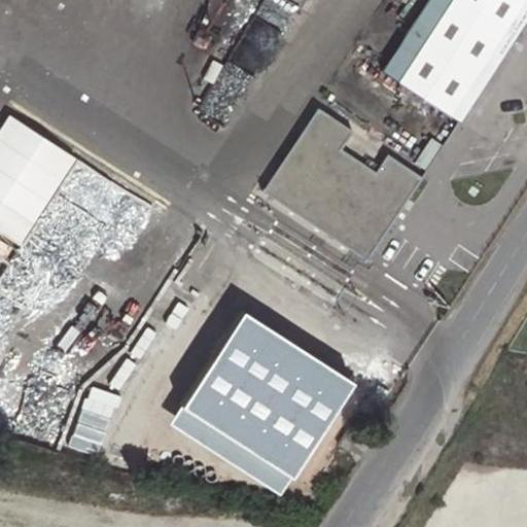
[(510,47),(438,0),(428,0),(382,69),(460,121),(510,47)]
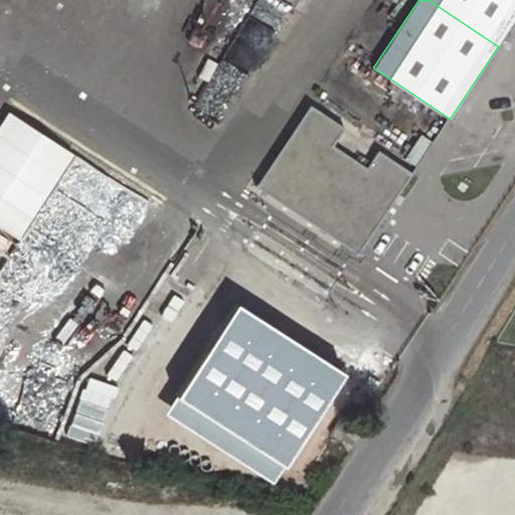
[(514,0),(428,0),(498,46),(514,20),(514,0)]
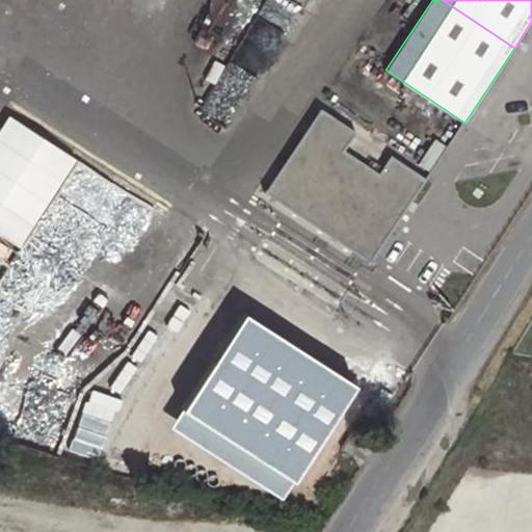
[(317,108),(265,198),(375,261),(424,176),(389,156),(379,173),(343,152),(355,130),(317,108)]
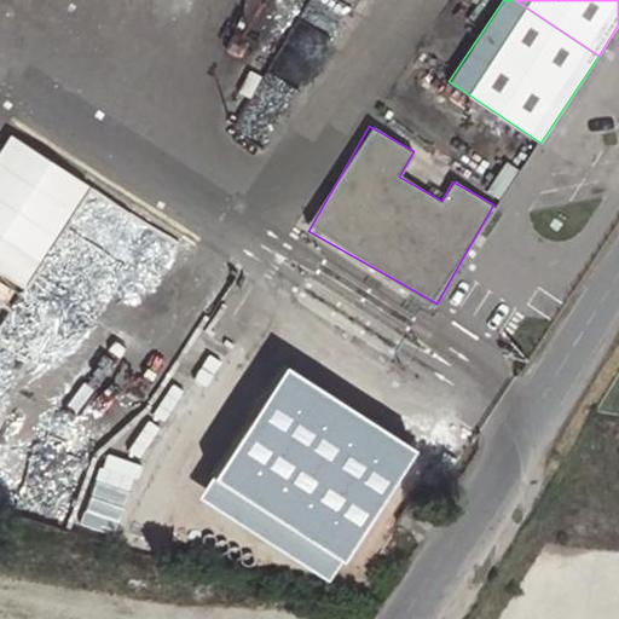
[(0,145),(0,272),(28,289),(64,226),(142,270),(163,232),(94,194),(98,187),(6,136),(0,145)]
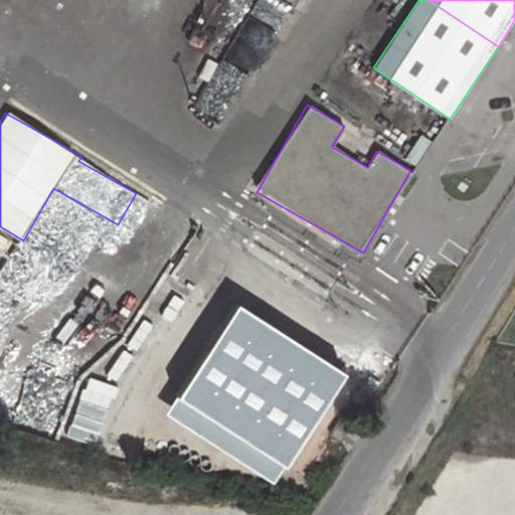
[(420,136),(405,158),(415,164),(430,142),(420,136)]
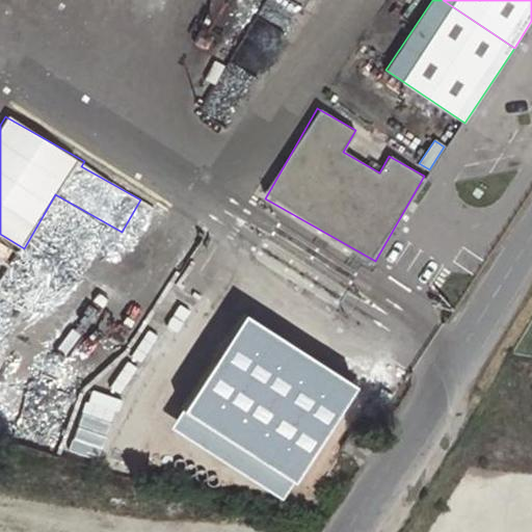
[(326,433),(296,413),(259,469),(289,488),(326,433)]
